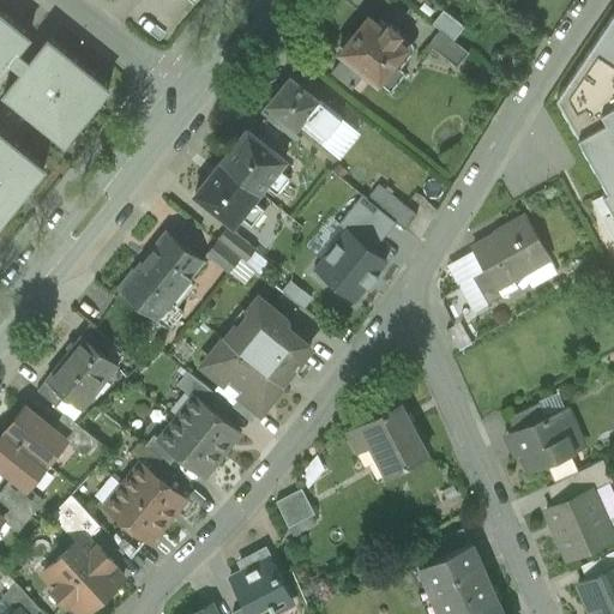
[(464,26),(443,10),(432,24),(439,30),(453,40),(464,26)]
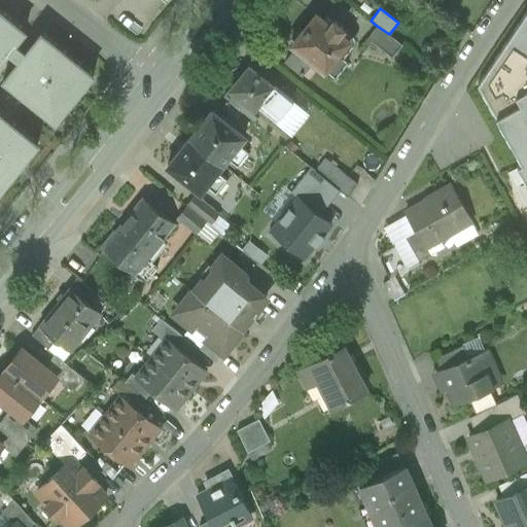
[(0,12),(0,72),(29,37),(0,12)]
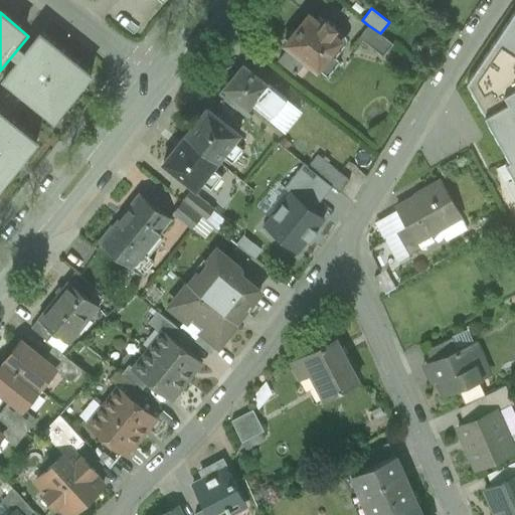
[(321,24),(309,14),(297,28),(292,28),(286,36),(287,41),(286,43),(289,46),(279,59),(295,72),(304,62),(311,68),(313,65),(318,69),(319,68),(328,75),(340,60),(335,56),(346,43),(340,39),(344,34),(336,27),(326,18),(321,24)]
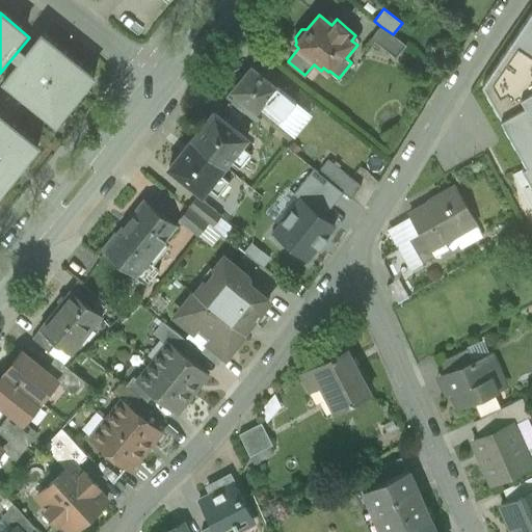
[(531,17),(483,85),(528,163),(522,166),(531,184),(531,17)]
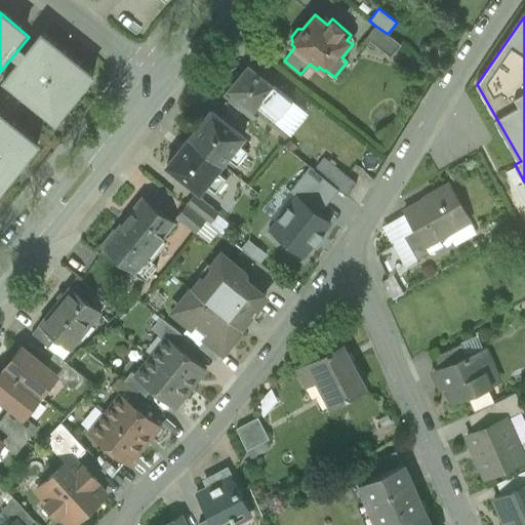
[(38,26),(29,37),(0,72),(0,85),(62,135),(106,81),(38,26)]
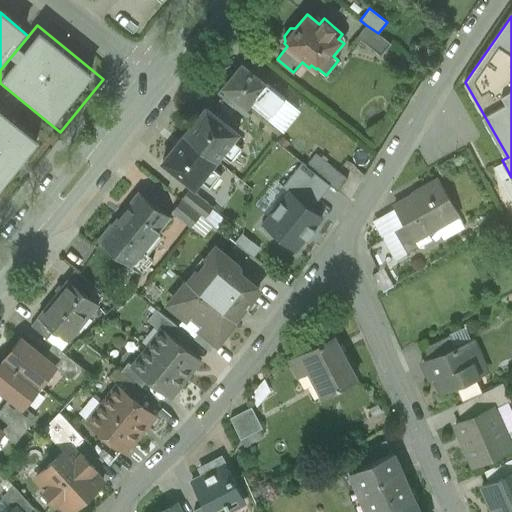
[(378,33),(366,25),(356,37),(380,56),(391,44),(378,33)]
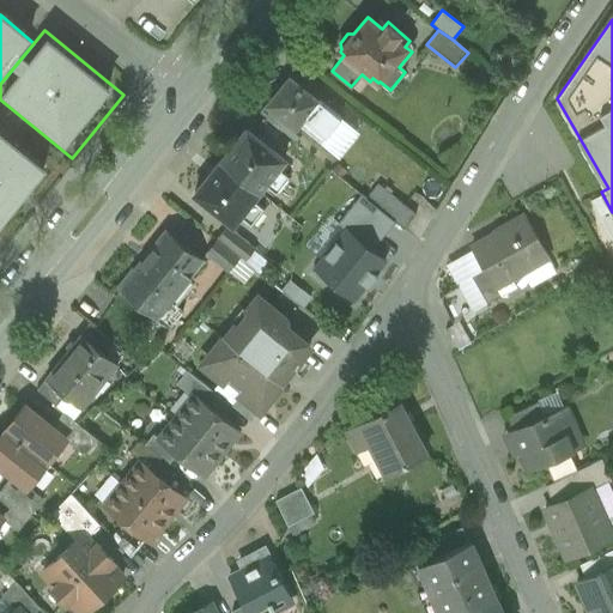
[(320,101),(290,76),(266,104),(295,129),(320,101)]
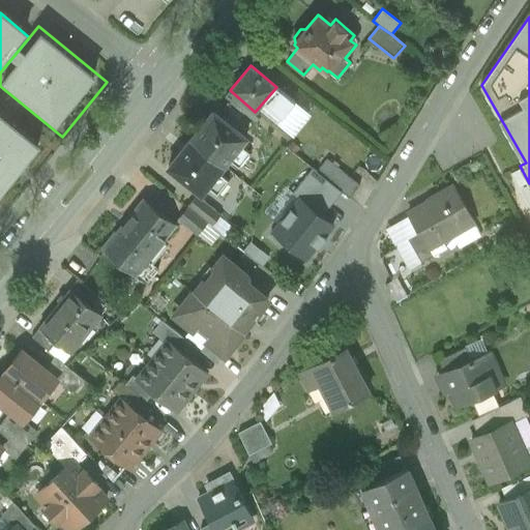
[(0,201),(47,146),(0,107),(0,201)]
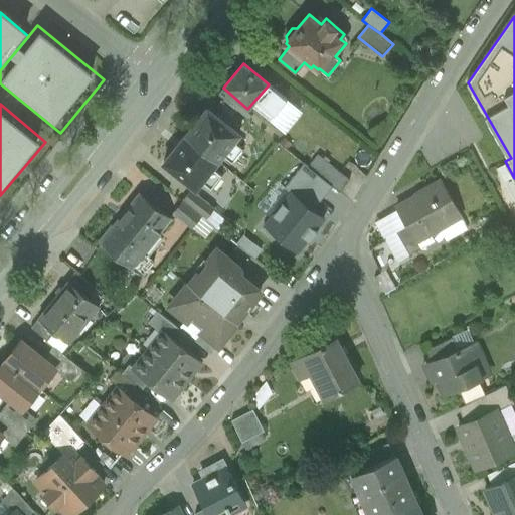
[(238,133),(207,108),(195,123),(198,125),(188,138),(216,161),(222,154),(231,161),(242,147),(233,140),(238,133)]
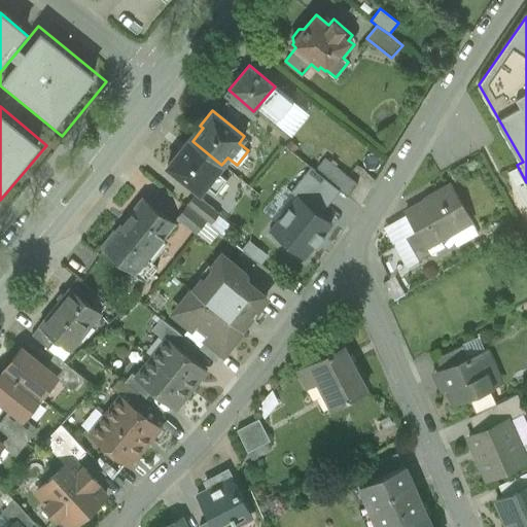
[(221,165),(192,141),(183,152),(180,150),(168,166),(201,191),(206,184),(215,192),(226,177),(217,170),(221,165)]
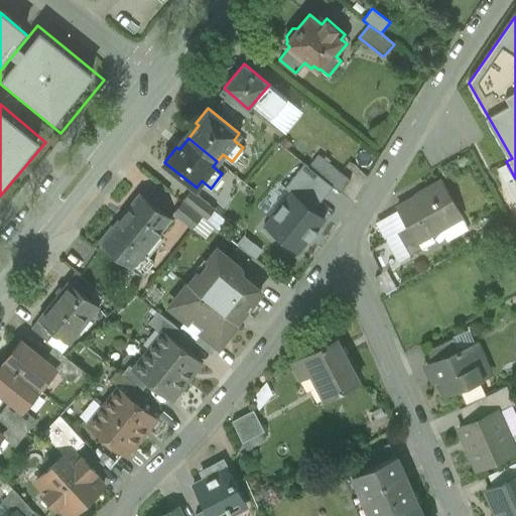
[(351,181),(317,155),(308,167),(324,179),(342,194),(351,181)]
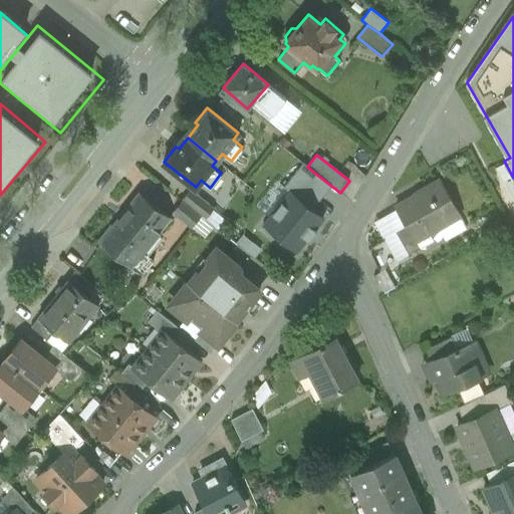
[(340,193),(322,179),(313,189),(331,204),(340,193)]
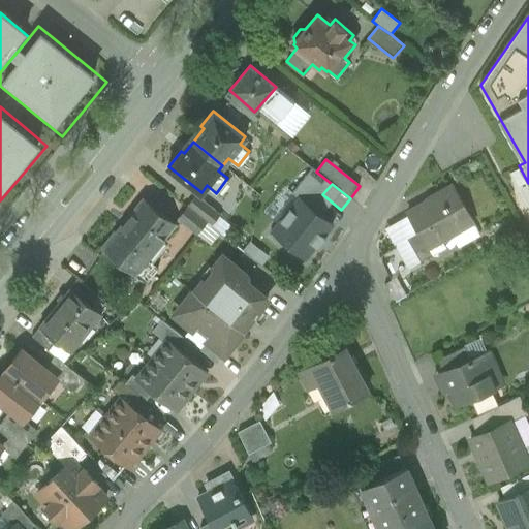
[(454,186),(436,195),(437,197),(407,214),(417,232),(427,248),(428,248),(473,221),(454,186)]
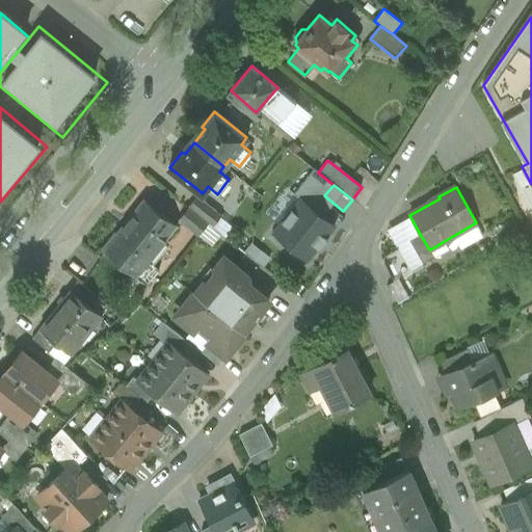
[(220,216),(197,196),(188,207),(209,223),(212,227),(220,216)]
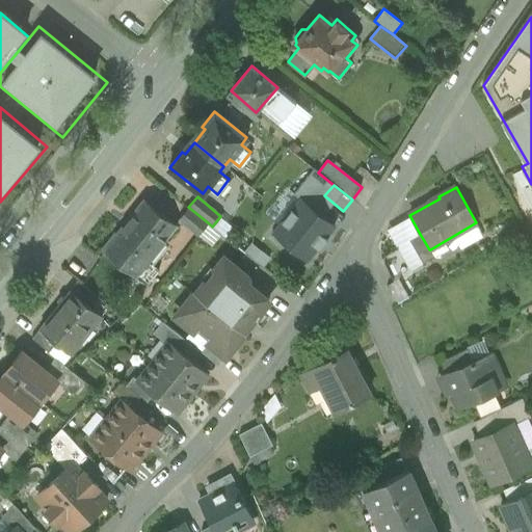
[(144,197),(115,233),(114,232),(102,247),(136,275),(138,272),(149,281),(159,268),(149,260),(178,224),(144,197)]
